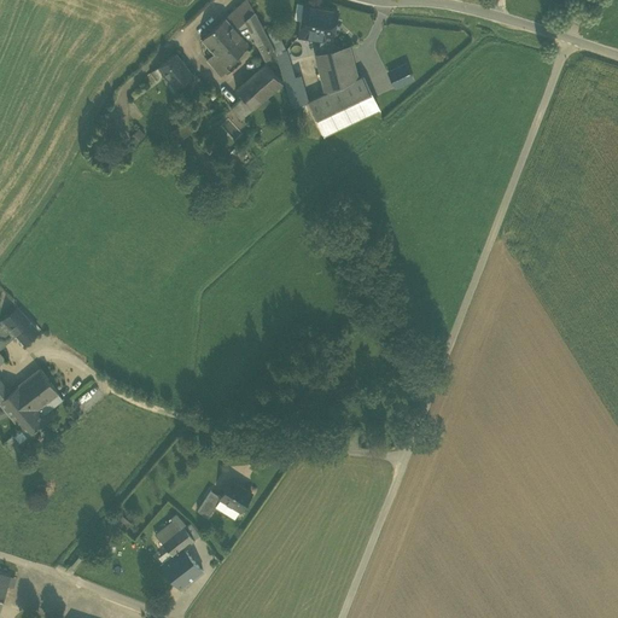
[(215,53),(225,65),(228,63),(249,45),(255,40),(267,59),(275,56),(269,42),(266,34),(248,0),(245,0),(203,40),(215,53)]
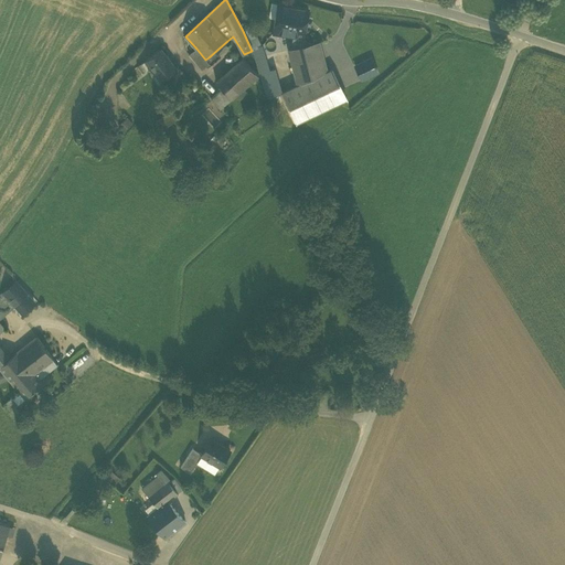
[(268,19),(275,20),(278,4),(272,3),(268,19)]
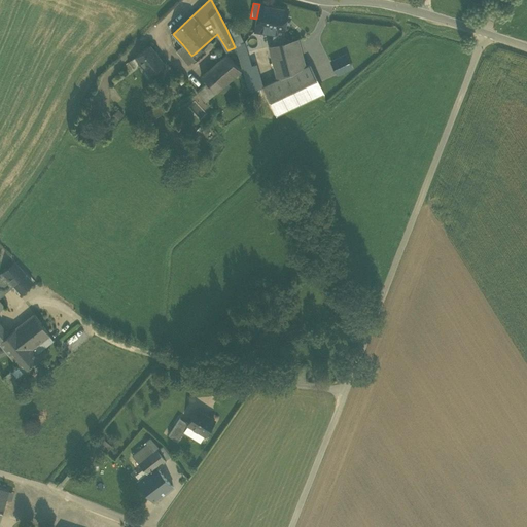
[(275,34),(283,35),(287,9),(259,4),(256,19),(254,31),(275,35),(275,34)]
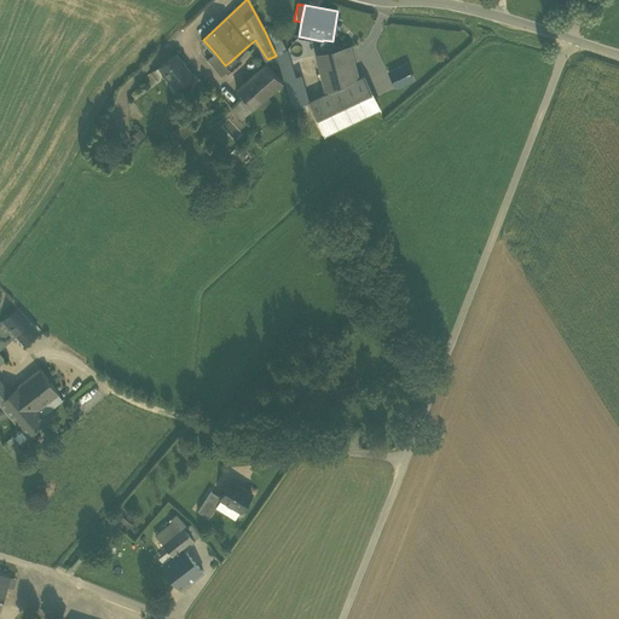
[(270,42),(276,56),(277,56),(287,51),(288,51),(277,30),(266,34),(270,42)]
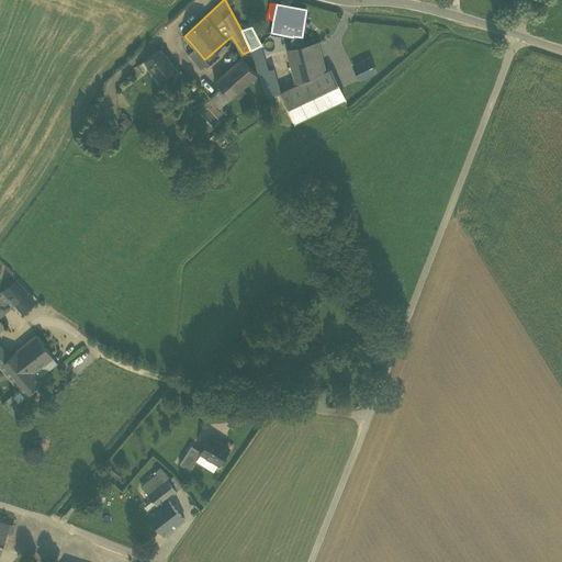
[(291,49),(308,45),(302,37),(293,36),(293,37),(291,49)]
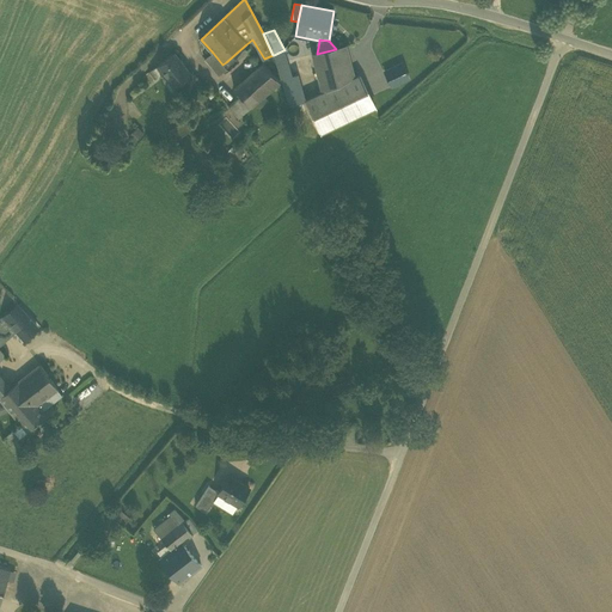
[(312,55),(322,93),(354,78),(346,47),(336,49),(317,54),(312,55)]
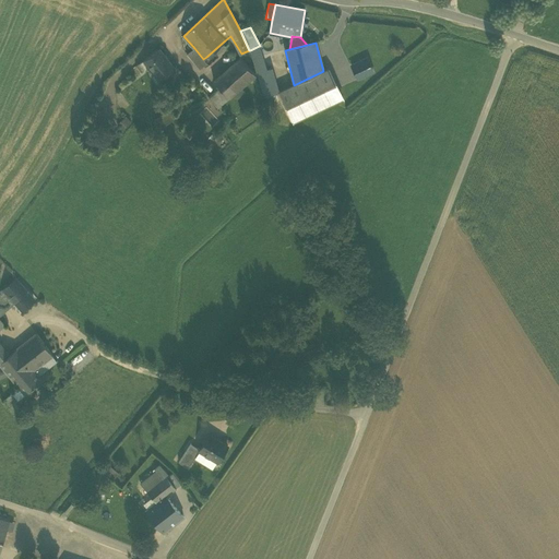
[(263,97),(278,93),(272,69),(266,71),(259,46),(250,50),(253,61),(263,97)]
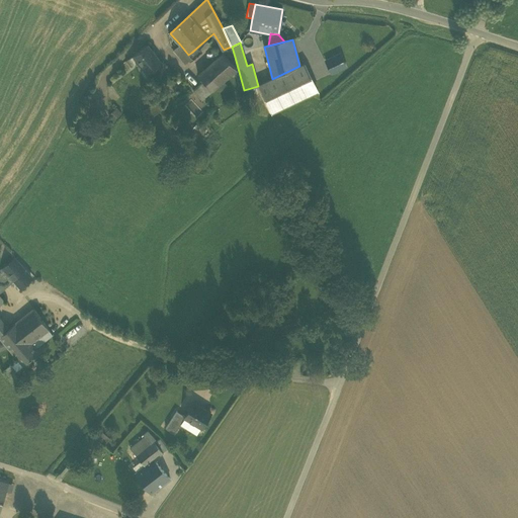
[(134,56),(149,74),(155,69),(162,63),(161,63),(148,45),(134,56)]
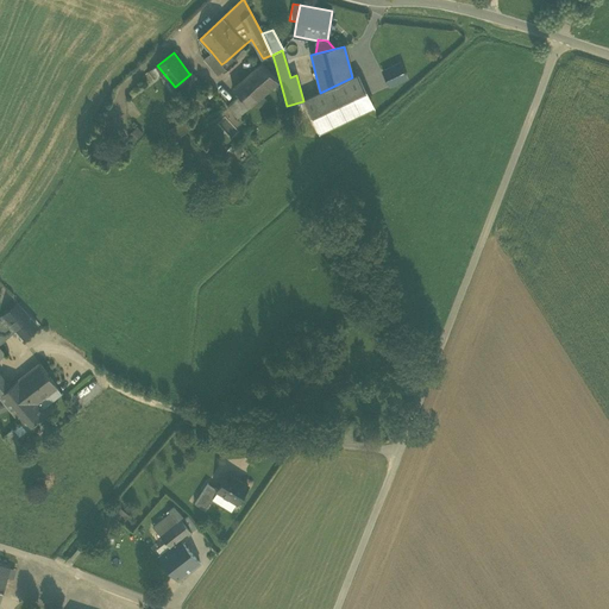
[(218,74),(225,68),(221,64),(212,52),(205,60),(209,66),(218,74)]
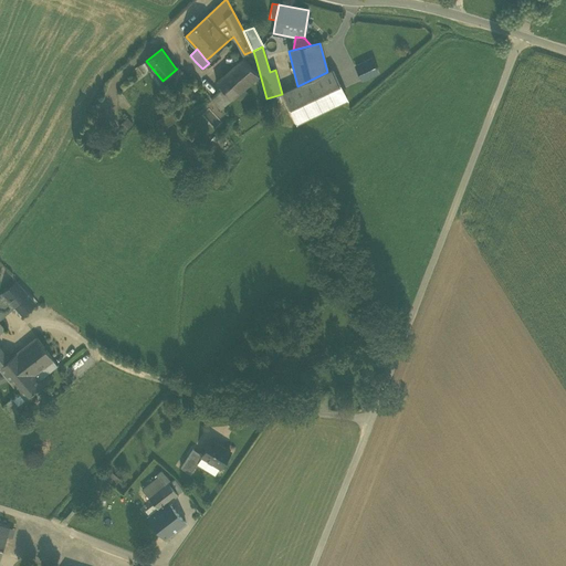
[(212,98),(221,108),(223,106),(259,75),(250,65),(243,58),(217,82),(222,90),(212,98)]
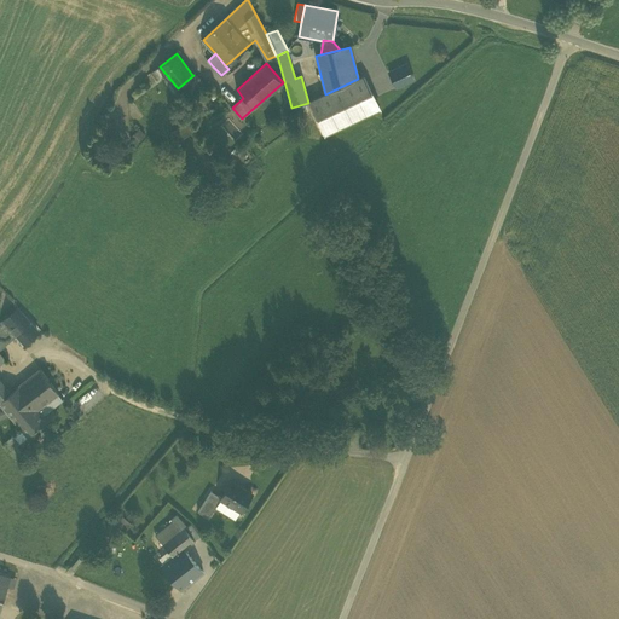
[(389,73),(397,88),(414,80),(406,65),(389,73)]
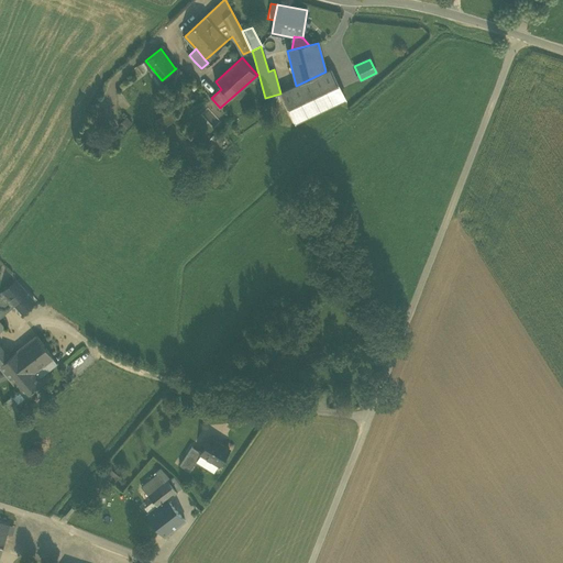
[(168,75),(173,80),(183,73),(178,66),(175,68),(176,68),(168,75)]
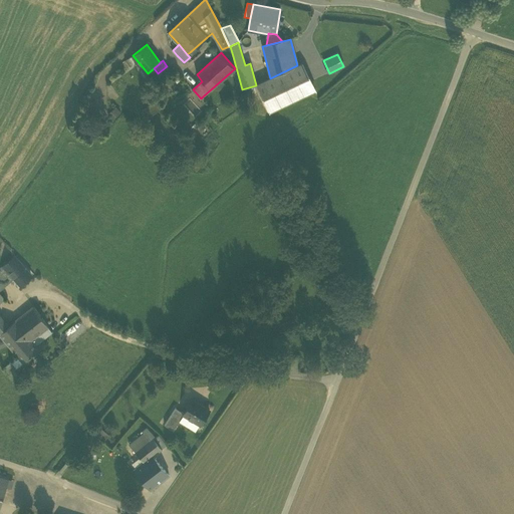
[(270,78),(256,85),(269,112),(314,90),(310,82),(301,63),(297,65),(270,78)]
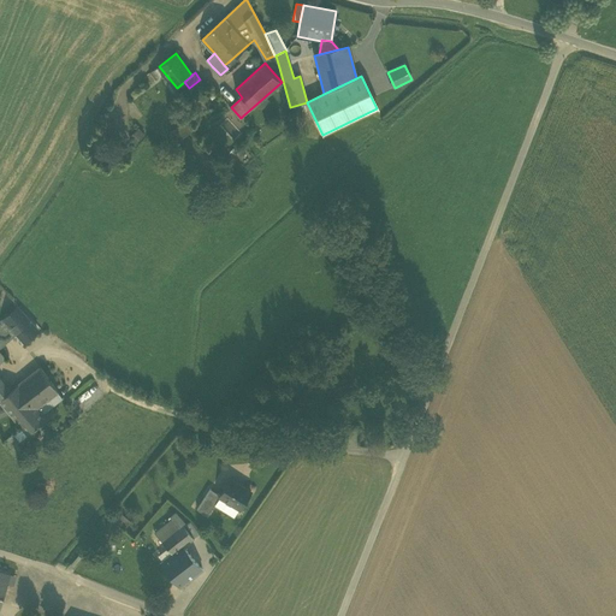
[(205,84),(200,80),(189,88),(194,93),(205,84)]
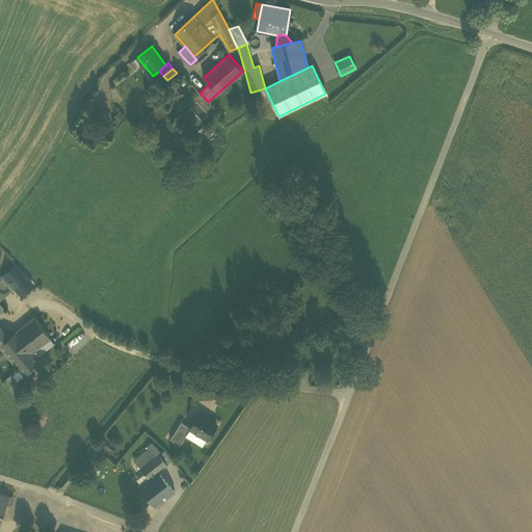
[(147,114),(153,123),(166,112),(160,104),(147,114)]
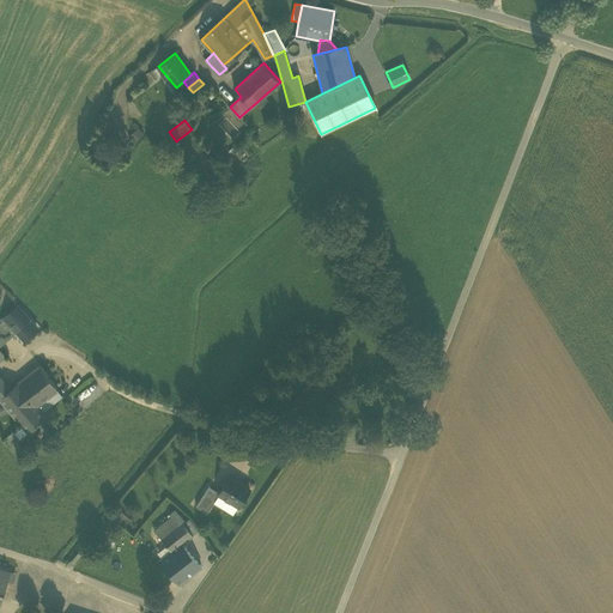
[(144,133),(138,127),(129,135),(135,143),(144,133)]
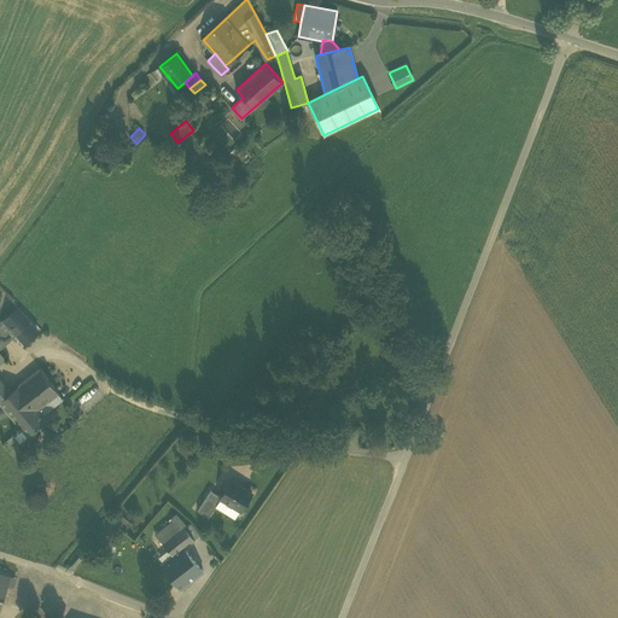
[(192,153),(207,170),(213,165),(198,147),(192,153)]
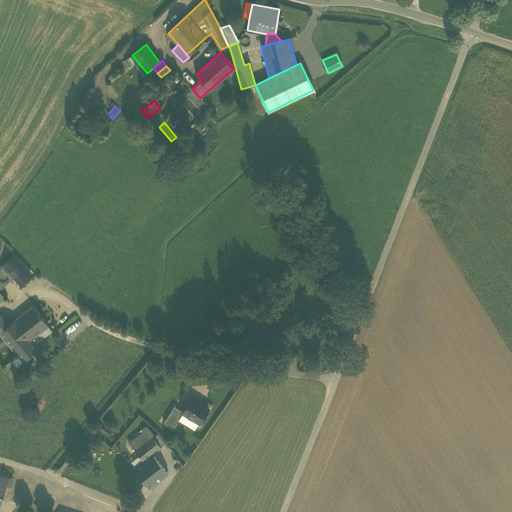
[(14,256),(3,266),(13,276),(14,278),(20,284),(31,275),(14,256)]
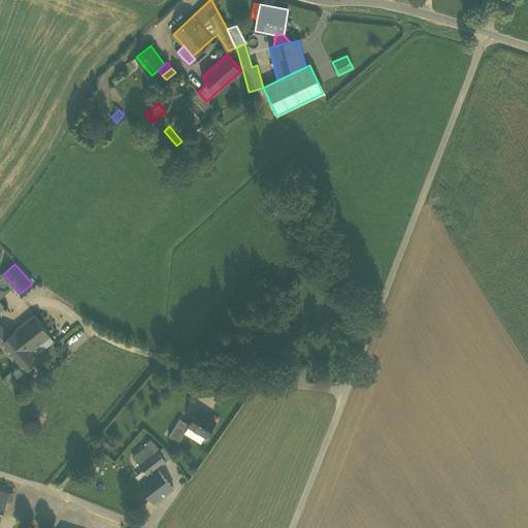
[(9,291),(14,287),(13,285),(8,290),(0,281),(0,276),(3,274),(3,273),(0,275),(0,298),(0,299),(9,291)]
